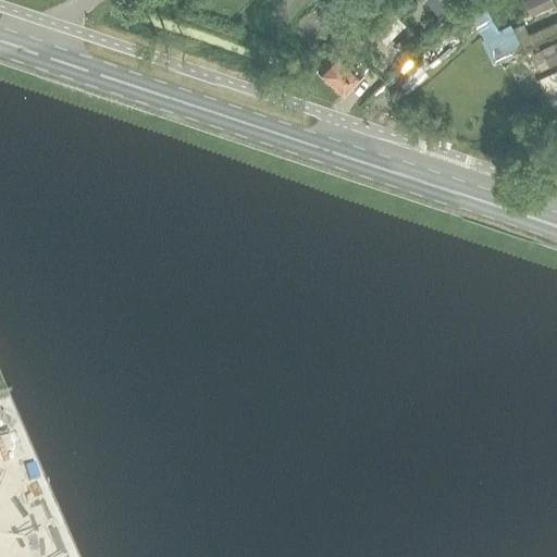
[(453,0),(434,0),(429,5),(438,16),(455,2),(453,0)]
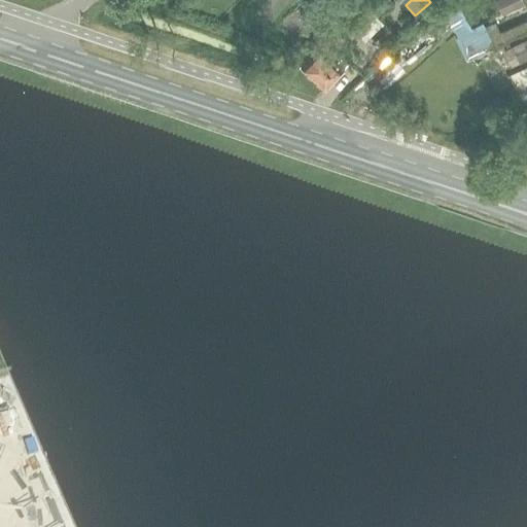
[(507,0),(496,0),(495,1),(501,16),(513,11),(507,0)]
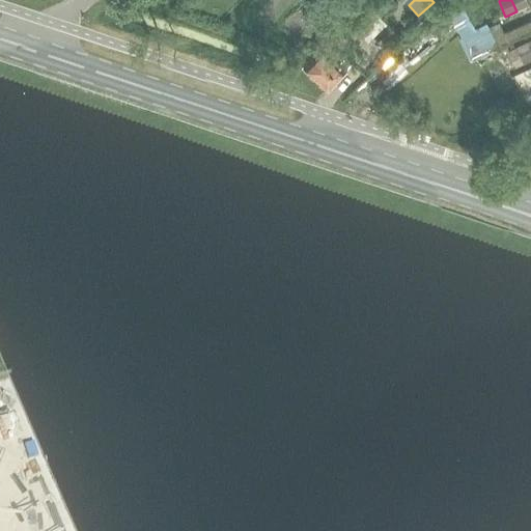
[(460,3),(446,12),(460,38),(457,39),(470,62),(497,49),(530,32),(530,21),(504,33),(499,25),(488,29),(486,24),(476,30),(460,3)]
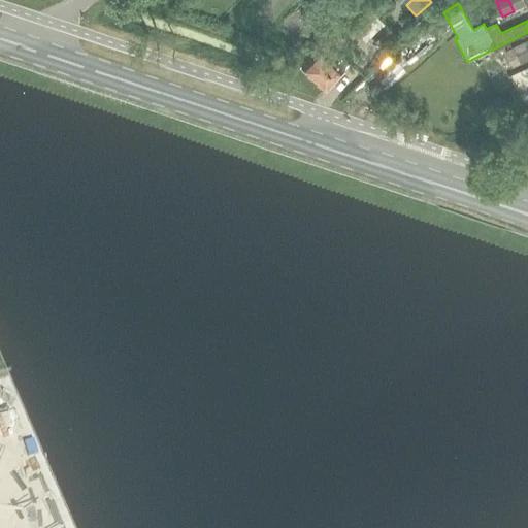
[(361,15),(352,6),(339,18),(348,28),(361,15)]
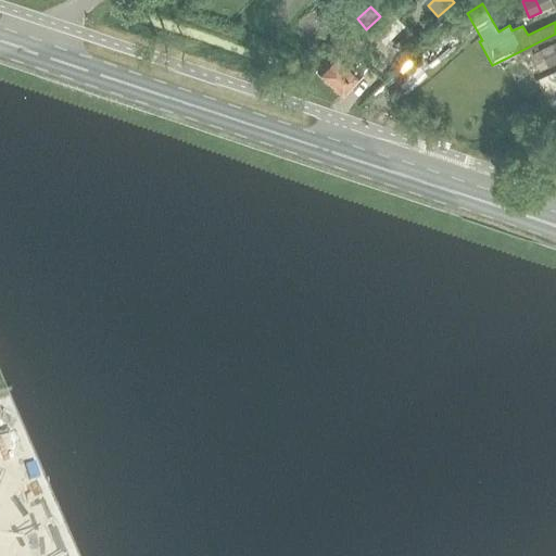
[(405,24),(389,39),(397,48),(413,33),(405,24)]
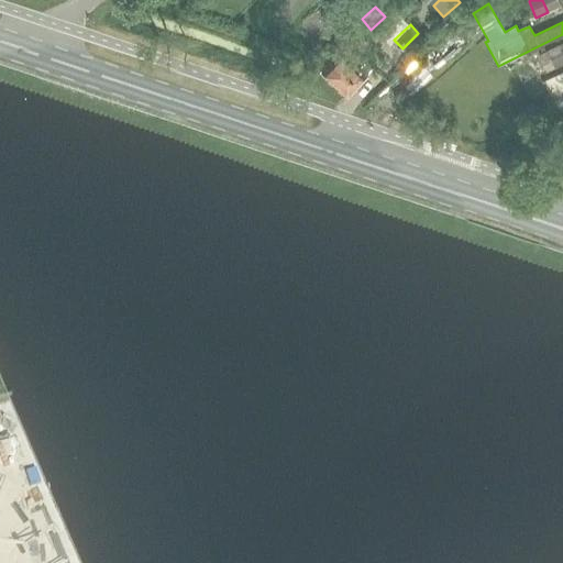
[(562,44),(562,43),(538,54),(547,73),(562,65),(562,44)]
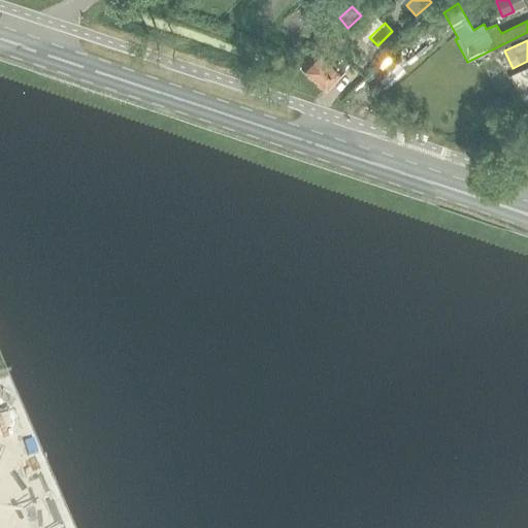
[(302,66),(327,88),(345,68),(341,64),(344,61),(341,57),(338,61),(321,45),(302,66)]
